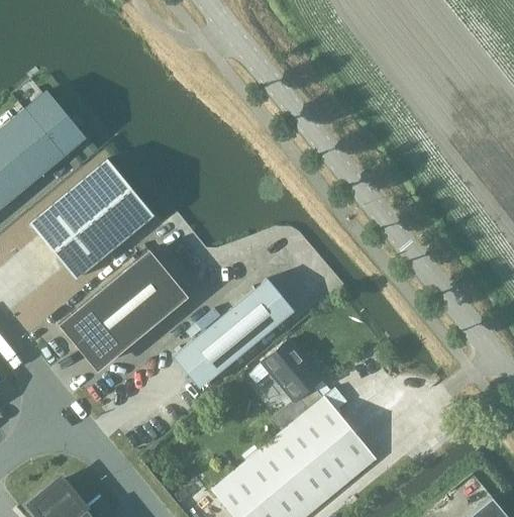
[(0,209),(84,140),(44,93),(0,129),(0,209)]
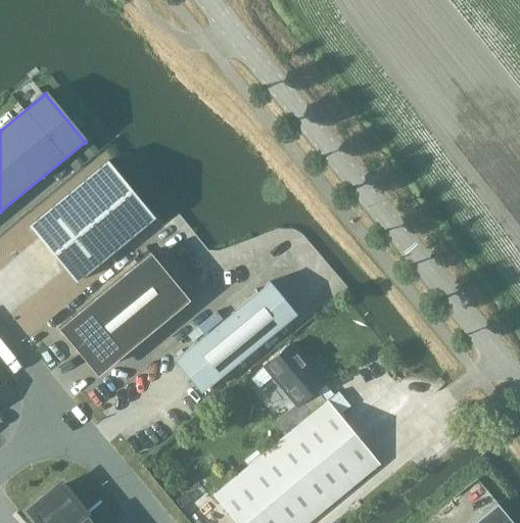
[(94,144),(85,152),(91,159),(100,151),(94,144)]
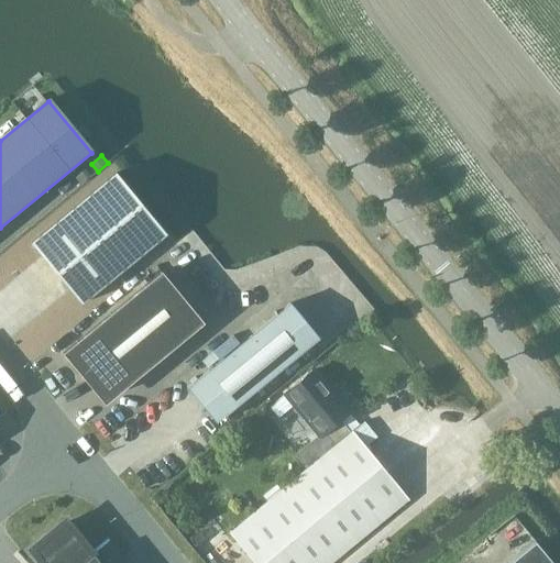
[(88,169),(77,178),(83,185),(94,176),(88,169)]
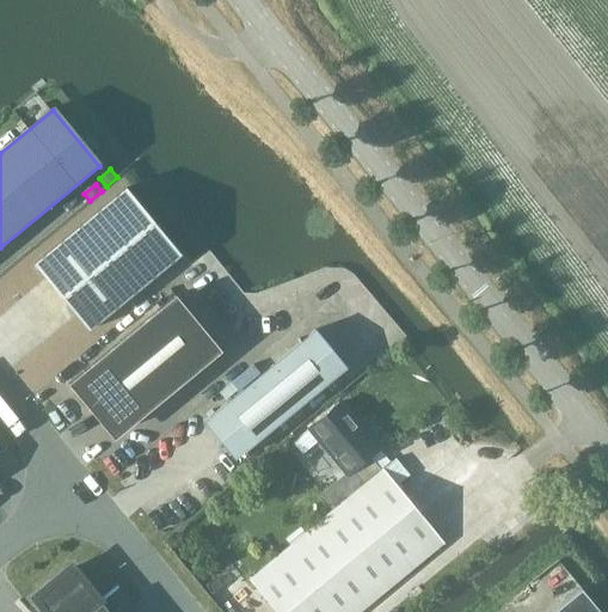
[(91,331),(184,256),(129,189),(36,264),(91,331)]
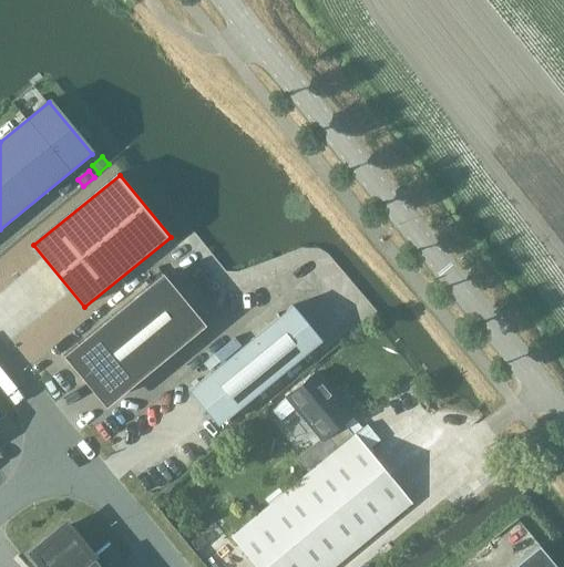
[(165,275),(67,357),(86,381),(100,369),(122,397),(207,326),(165,275)]
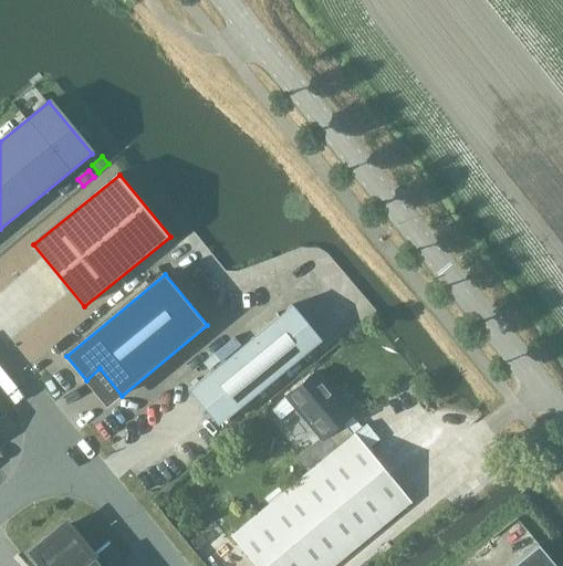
[(294,306),(191,390),(220,425),(322,341),(294,306)]
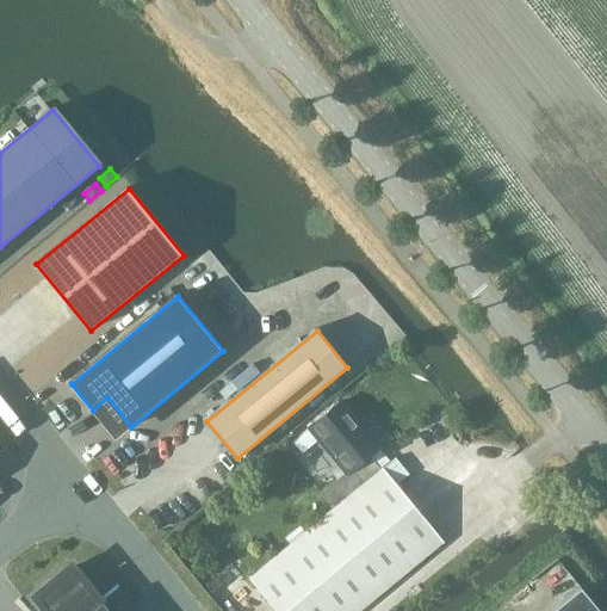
[(335,510),(253,578),(279,610),(361,610),(446,543),(384,468),(382,469),(370,455),(375,451),(354,427),(360,421),(344,401),(310,429),(347,474),(322,494),(335,510)]
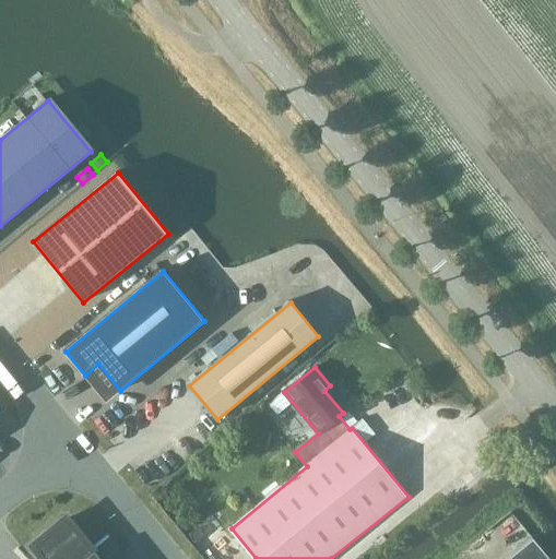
[(102,558),(68,518),(34,546),(45,558),(102,558)]
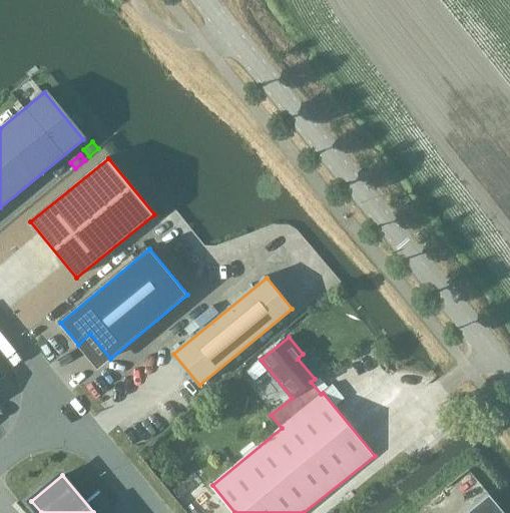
[(505,512),(490,494),(466,512),(505,512)]
